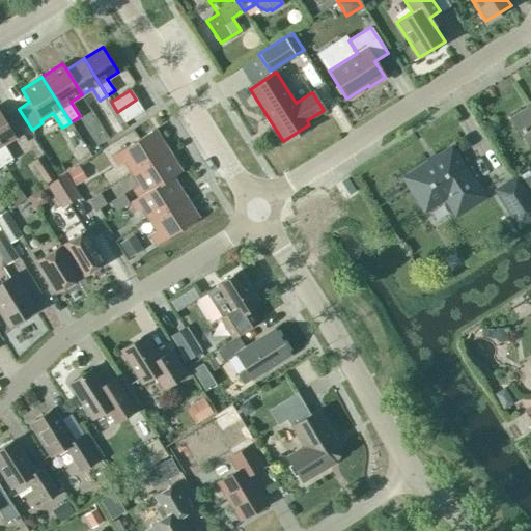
[(136,100),(117,112),(123,122),(142,110),(136,100)]
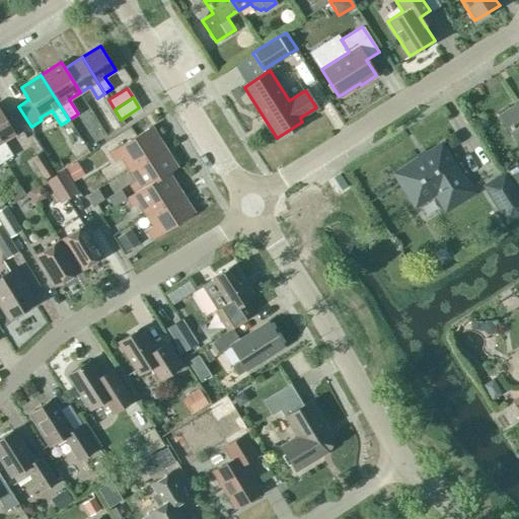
[(518,101),(500,115),(518,144),(518,143),(518,101)]
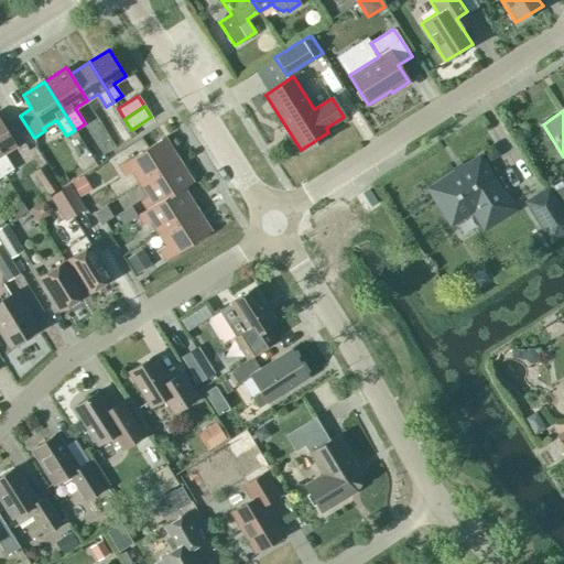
[(0,119),(0,169),(3,175),(13,169),(3,153),(15,145),(0,119)]
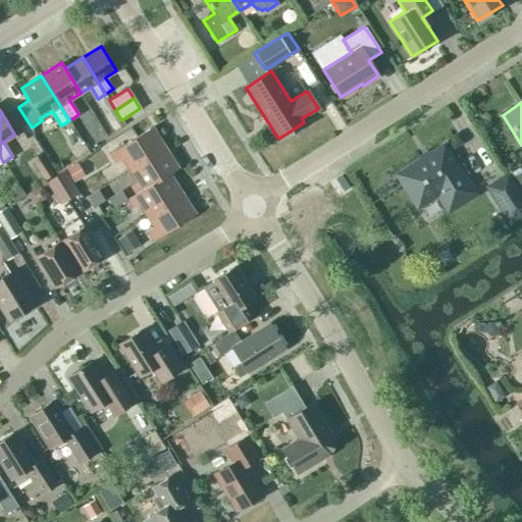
[(165,147),(152,126),(109,153),(115,162),(121,158),(128,170),(165,147)]
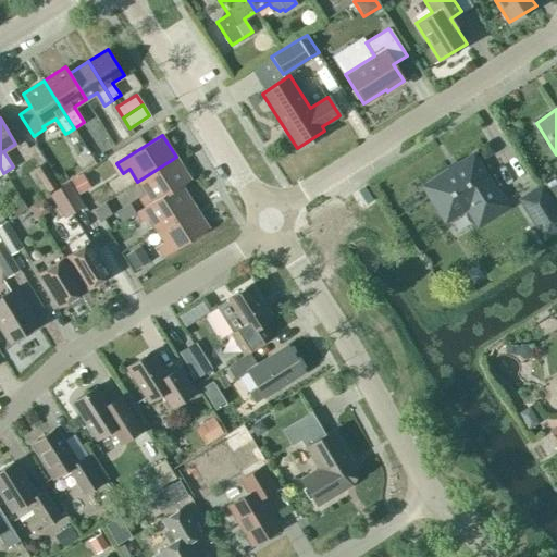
[(503,203),(503,205),(472,156),(424,186),(445,220),(471,205),(480,219),(478,220),(478,221),(504,205),(503,203)]
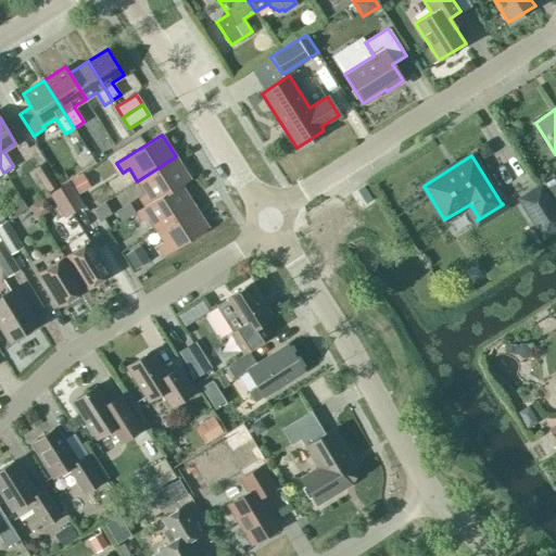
[(176,156),(137,181),(146,193),(138,198),(143,206),(189,178),(176,156)]
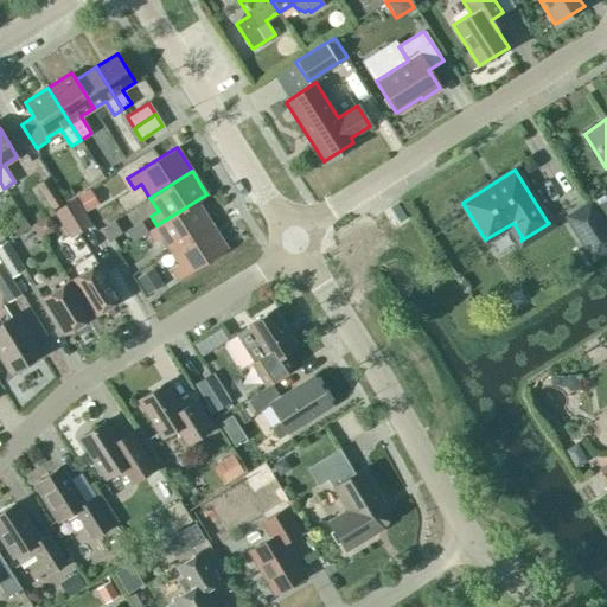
[(36,185),(51,209),(63,202),(48,178),(36,185)]
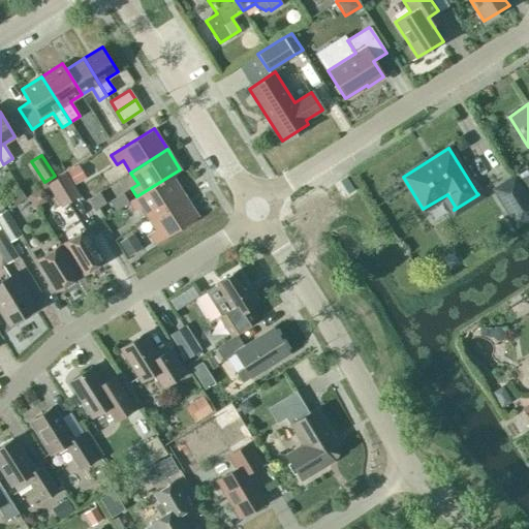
[(80,164),(67,172),(74,185),(87,178),(80,164)]
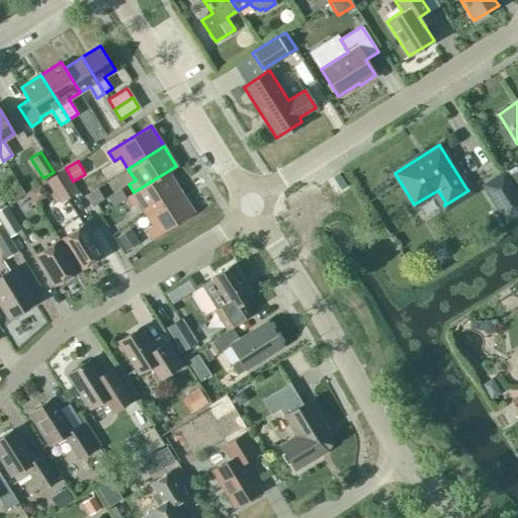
[(64,169),(47,180),(60,201),(77,190),(64,169)]
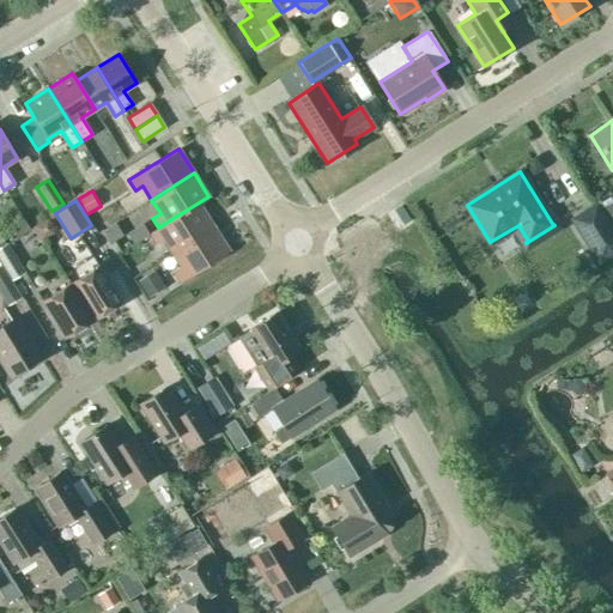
[(198,202),(158,228),(149,234),(156,244),(163,240),(171,254),(214,228),(198,202)]
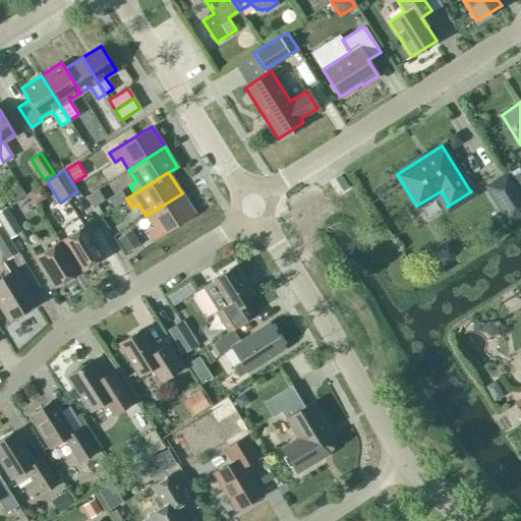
[(520,198),(505,174),(491,183),(502,199),(497,203),(508,221),(520,212),(520,198)]
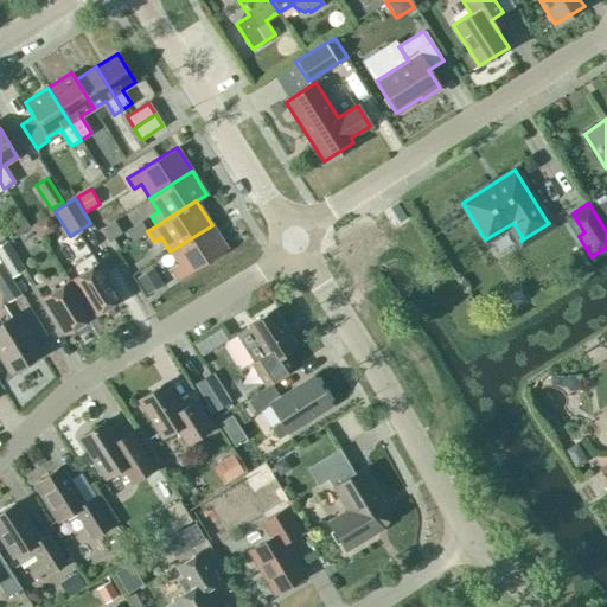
[(125,230),(132,241),(147,231),(140,221),(125,230)]
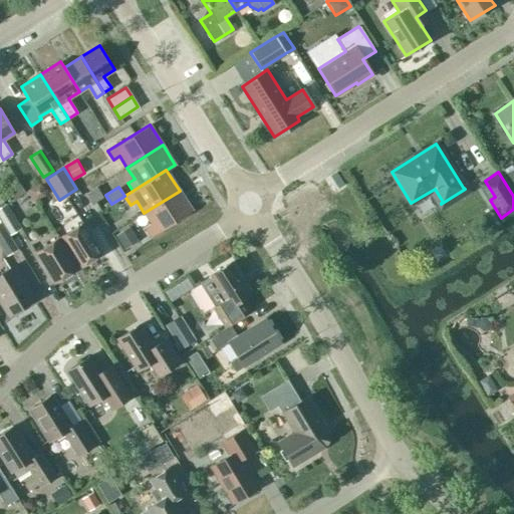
[(192,210),(180,191),(144,213),(151,224),(145,228),(151,237),(192,210)]
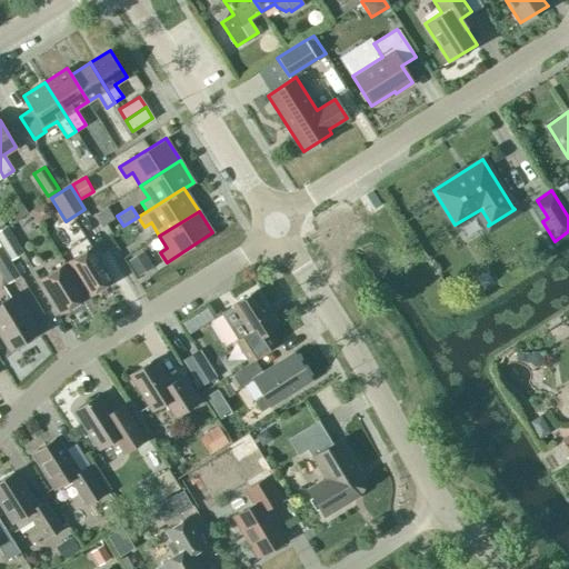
[(6,226),(0,229),(0,241),(11,260),(22,252),(6,226)]
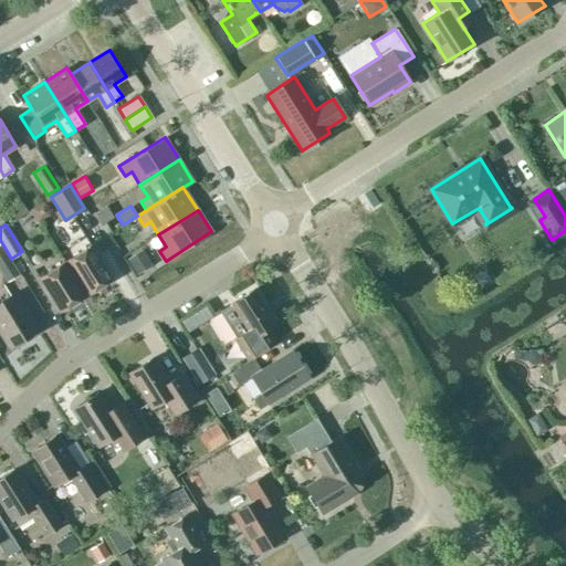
[(0,244),(0,270),(7,282),(19,274),(0,244)]
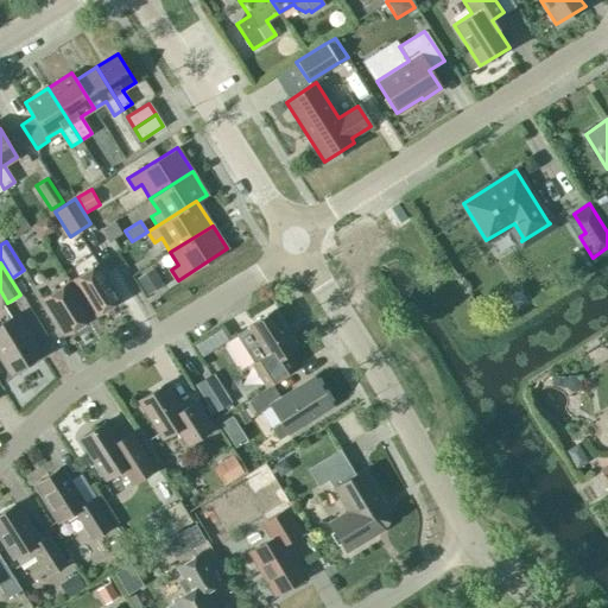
[(97,264),(70,280),(93,316),(120,301),(97,264)]
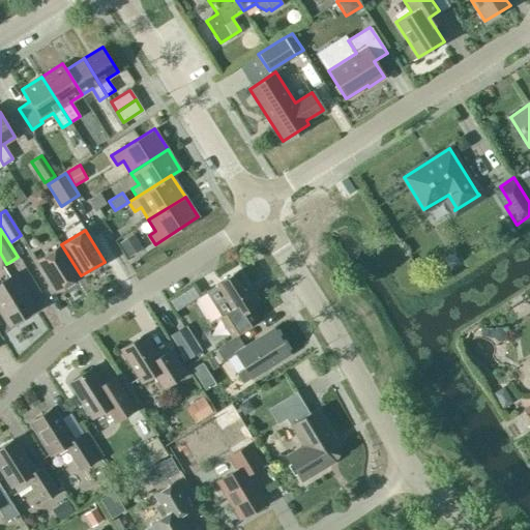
[(118,242),(127,257),(142,247),(133,233),(118,242)]
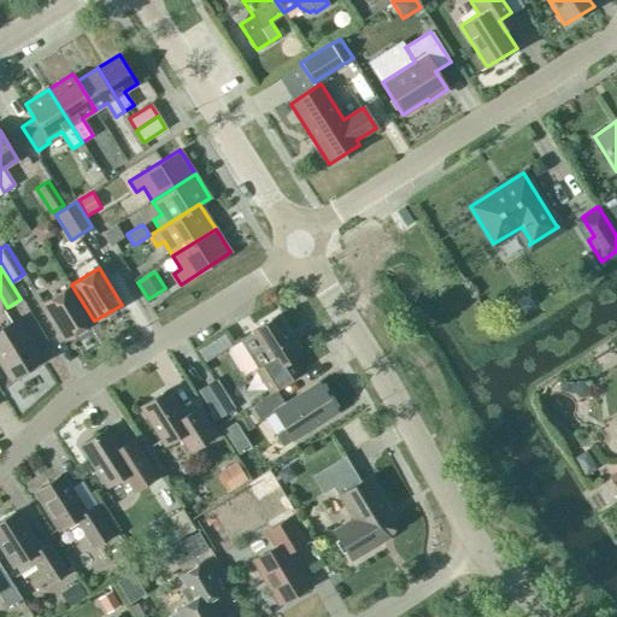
[(69,286),(42,303),(64,340),(92,323),(69,286)]
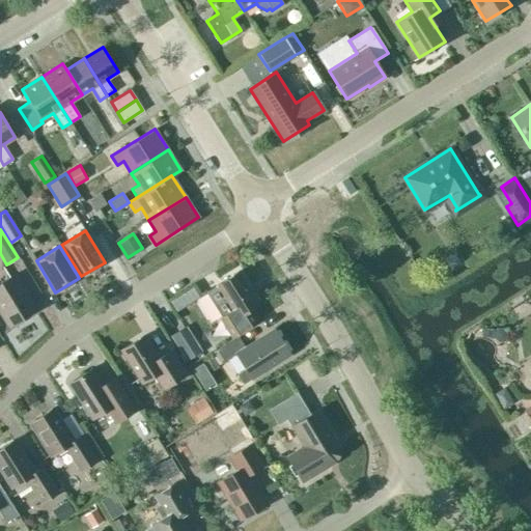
[(258,304),(238,271),(216,284),(217,285),(206,291),(222,316),(220,317),(232,337),(256,322),(249,310),(258,304)]
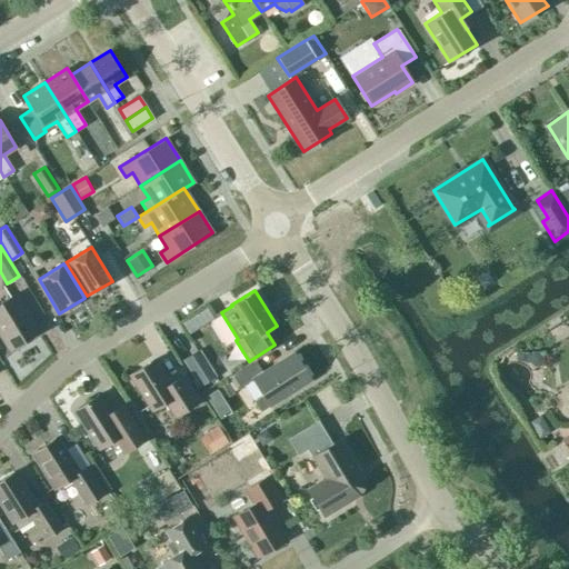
[(16,293),(0,302),(0,336),(9,350),(39,331),(16,293)]
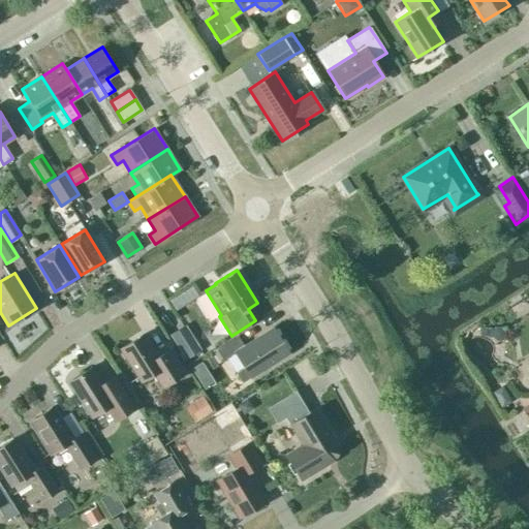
[(80,282),(65,287),(70,303),(85,298),(80,282)]
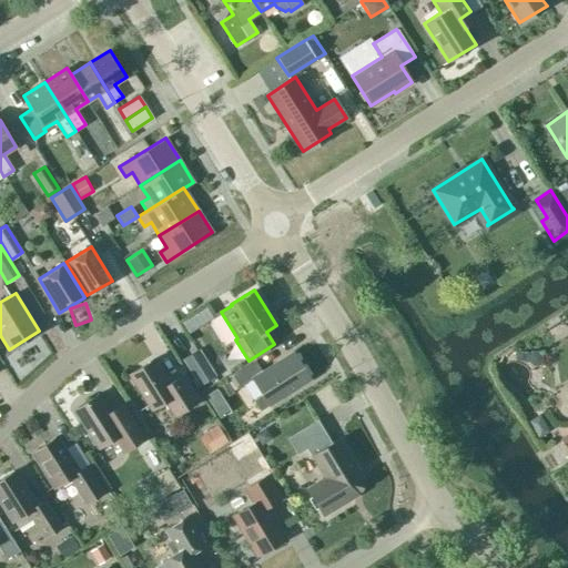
[(567,310),(558,315),(565,327),(567,324),(567,310)]
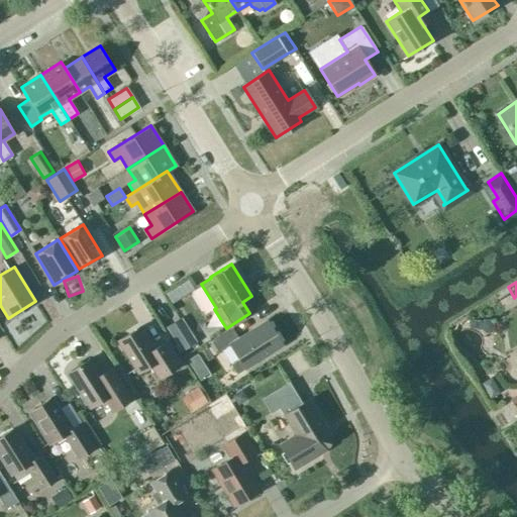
[(166,327),(181,351),(196,341),(181,317),(166,327)]
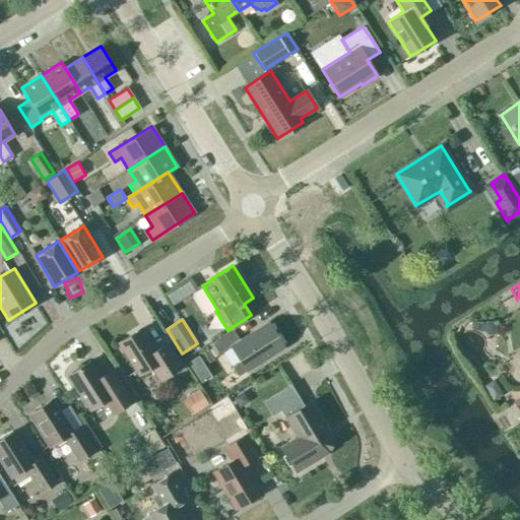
[(233,328),(211,342),(218,353),(231,346),(240,362),(231,368),(237,377),(283,346),(268,322),(240,339),(233,328)]
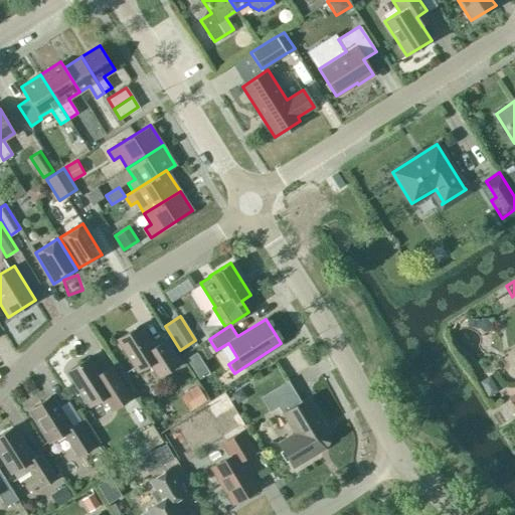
[(165,340),(153,347),(139,325),(117,339),(137,371),(149,363),(157,376),(179,363),(165,340)]
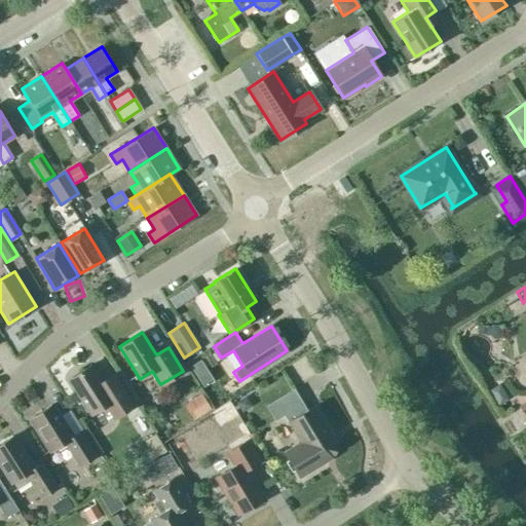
[(199,360),(190,366),(194,372),(203,366),(199,360)]
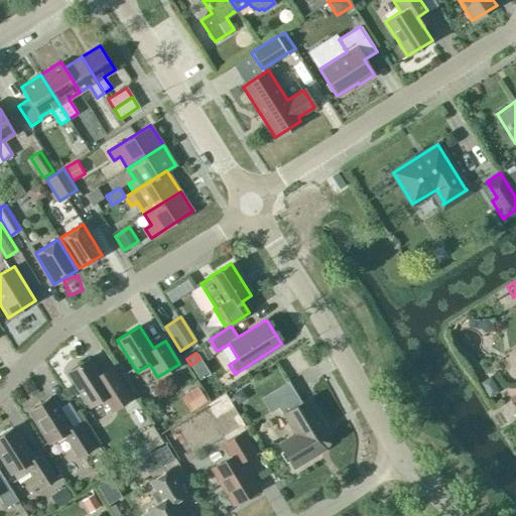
[(118,378),(106,385),(89,358),(67,372),(89,406),(103,397),(111,410),(131,398),(118,378)]
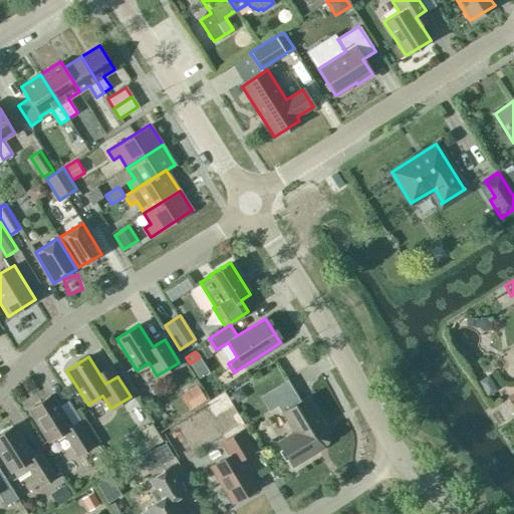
[(129,376),(138,391),(149,383),(140,369),(129,376)]
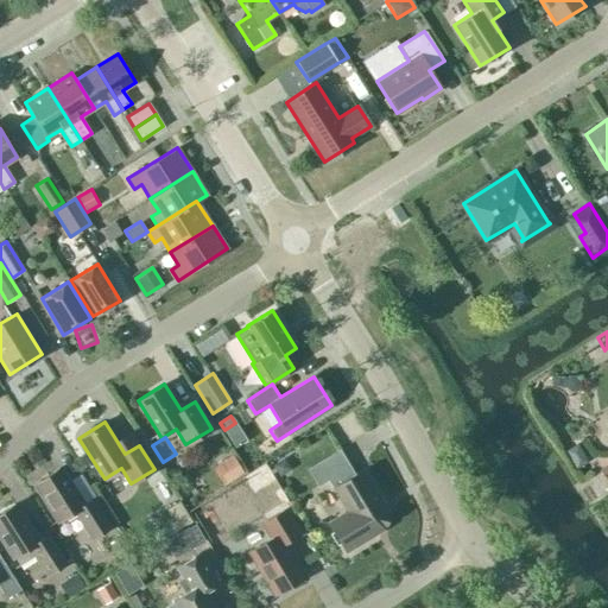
[(565,450),(576,469),(588,462),(577,443),(565,450)]
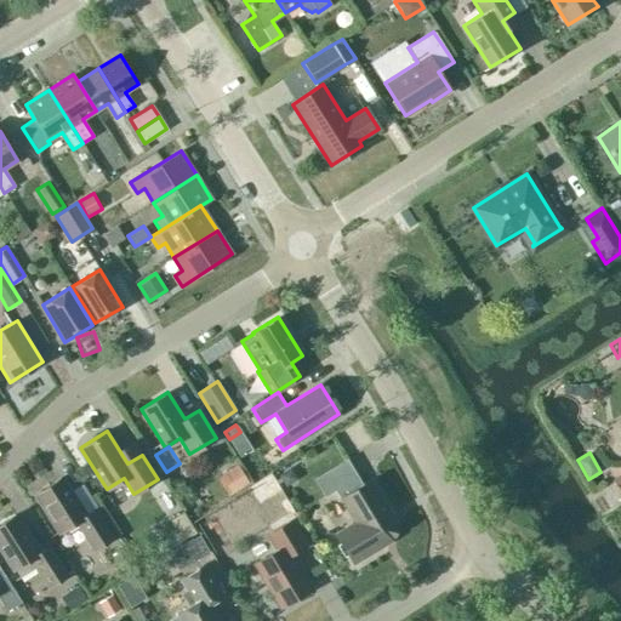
[(362,485),(355,474),(349,478),(341,463),(315,479),(325,495),(335,489),(353,518),(352,523),(335,534),(353,563),(386,543),(393,517),(370,479),(362,485)]
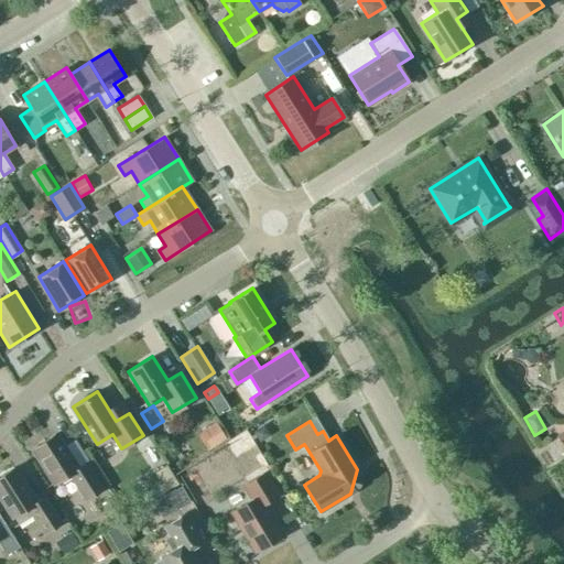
[(55,483),(68,475),(85,500),(102,489),(86,463),(76,468),(55,434),(32,448),(55,483)]
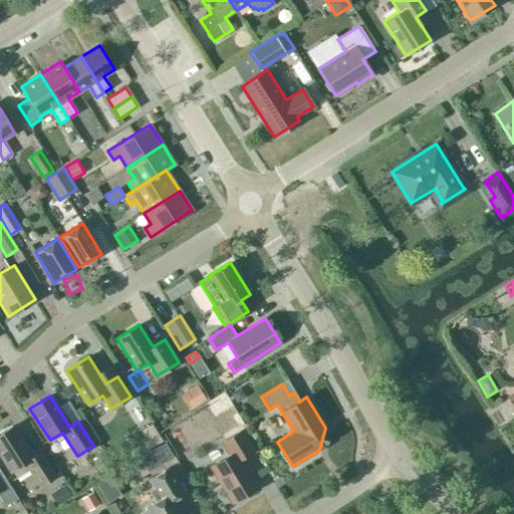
[(501,420),(513,410),(513,406),(509,400),(494,412),(501,420)]
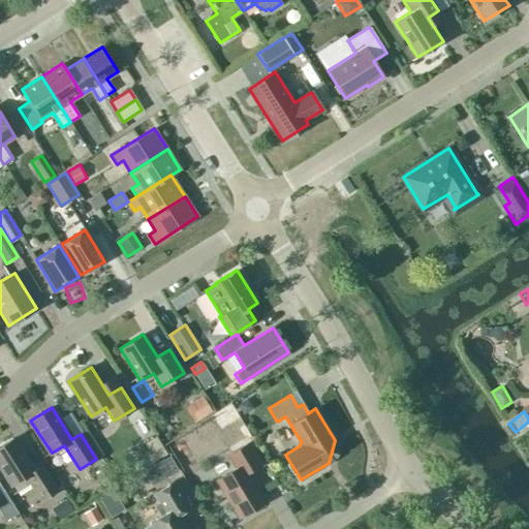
[(155,429),(144,437),(148,443),(138,450),(146,462),(167,447),(155,429)]
